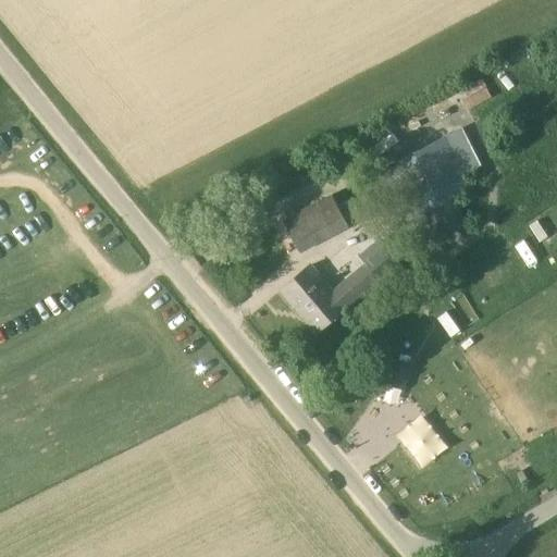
[(484,77),(462,86),(471,107),(493,97),(484,77)]
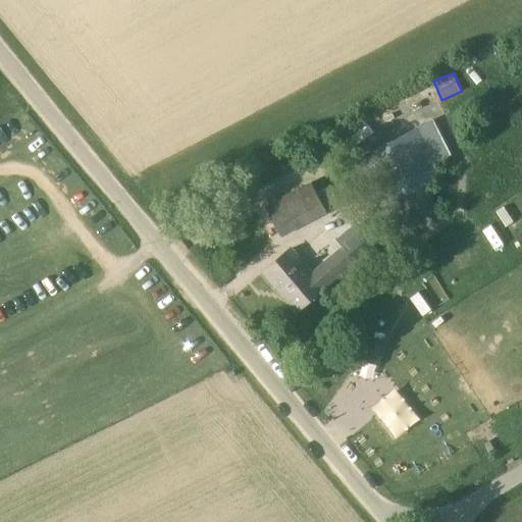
[(450,158),(431,120),(367,153),(393,203),(399,199),(411,223),(437,210),(429,192),(432,190),(429,184),(441,176),(435,165),(450,158)]
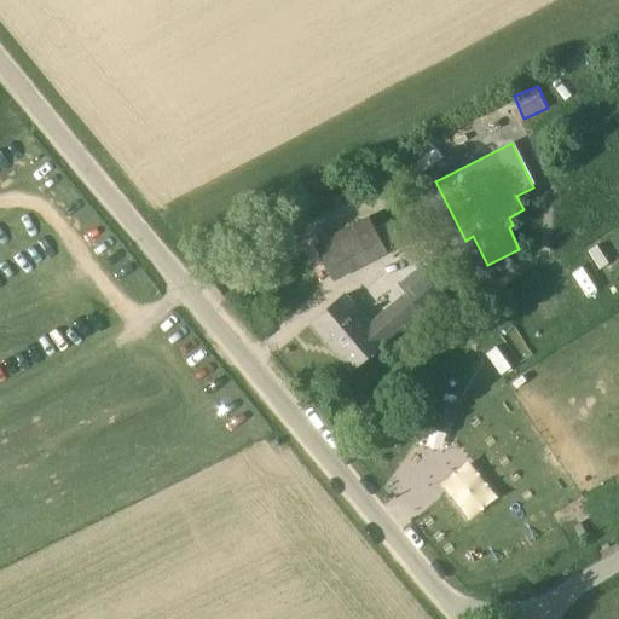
[(368,217),(313,246),(331,279),(386,250),(368,217)]
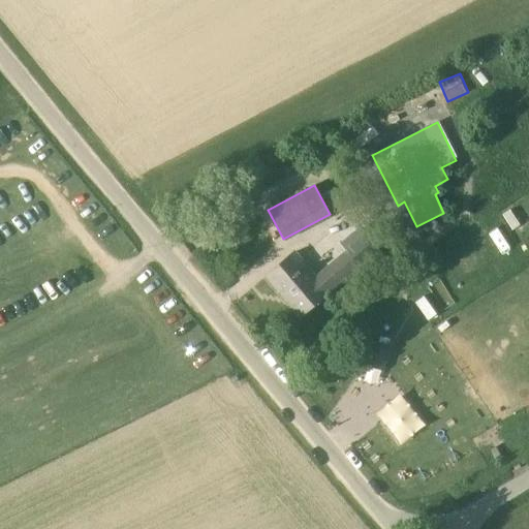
[(501,227),(491,234),(502,252),(512,247),(501,227)]
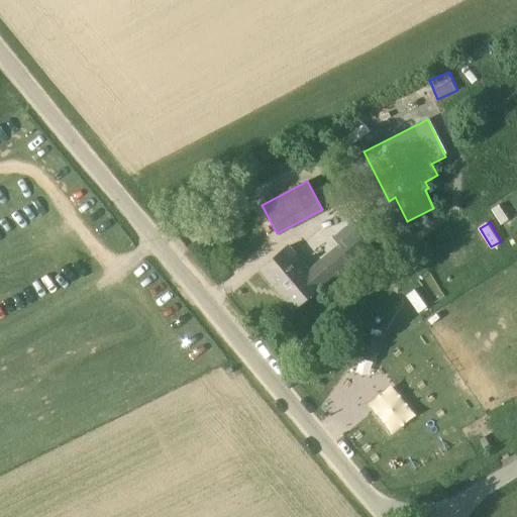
[(369,244),(355,228),(308,270),(288,246),(259,271),(292,310),(311,295),(369,244)]
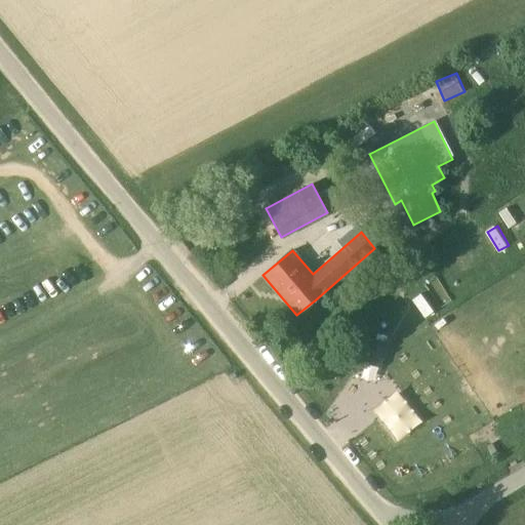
[(363,362),(381,368),(388,347),(369,340),(363,362)]
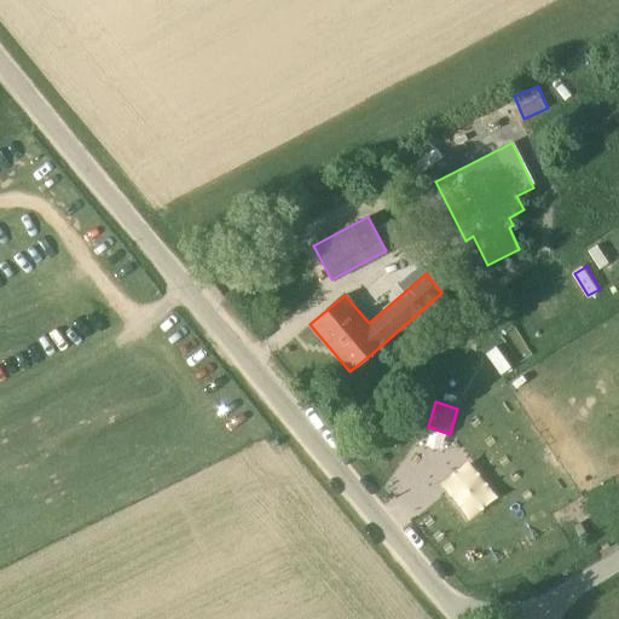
[(586,519),(573,527),(582,539),(595,532),(586,519)]
